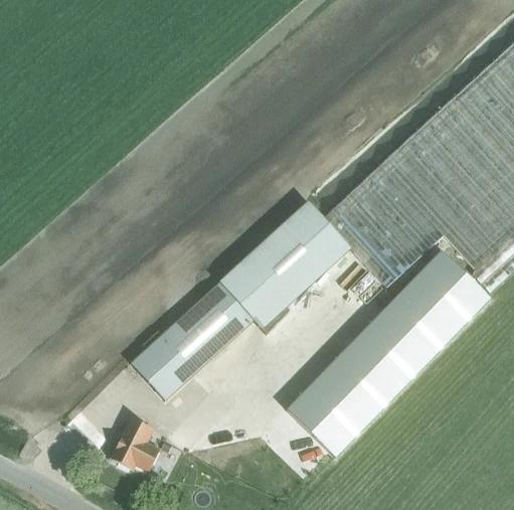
[(420,130),(323,217),(324,217),(390,288),(427,252),(478,305),(513,270),(513,56),(427,137),(420,130)]
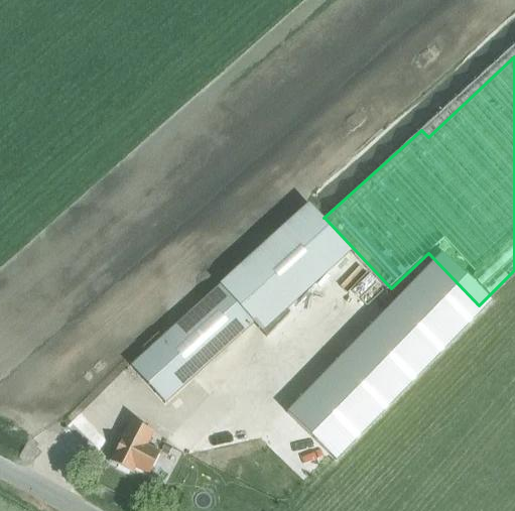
[(230,272),(132,361),(166,398),(252,320),(266,335),(288,310),(285,307),(350,248),(351,247),(325,218),(324,218),(308,201),(233,269),(230,272)]
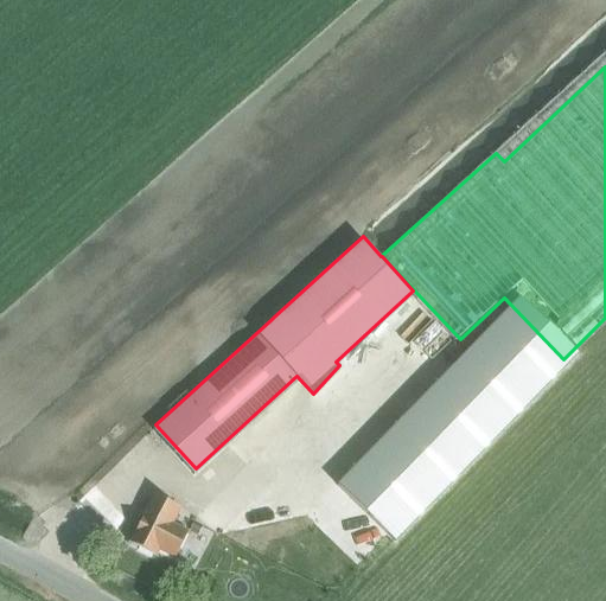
[(499,315),(307,491),(362,549),(550,370),(499,315)]
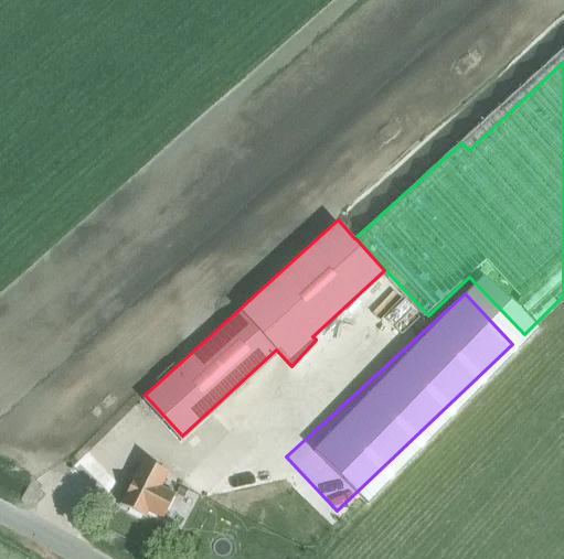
[(145,457),(123,503),(147,515),(150,507),(167,515),(179,491),(174,488),(162,483),(169,468),(145,457)]
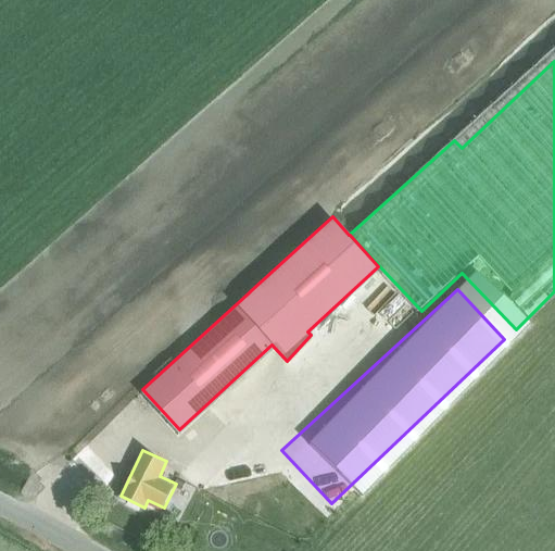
[(172,481),(176,484),(180,486),(184,478),(176,474),(172,481)]
